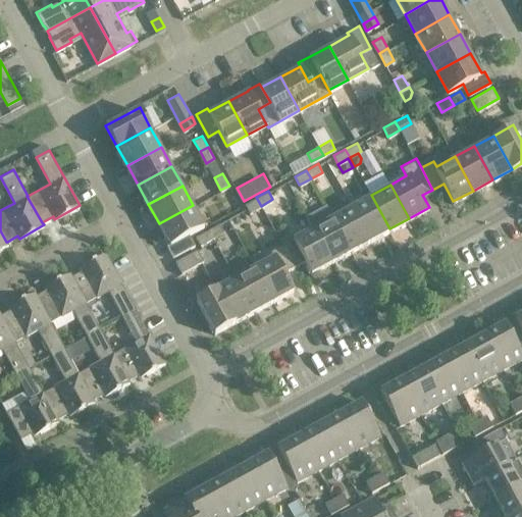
[(389,228),(371,195),(352,205),(370,240),(389,228)]
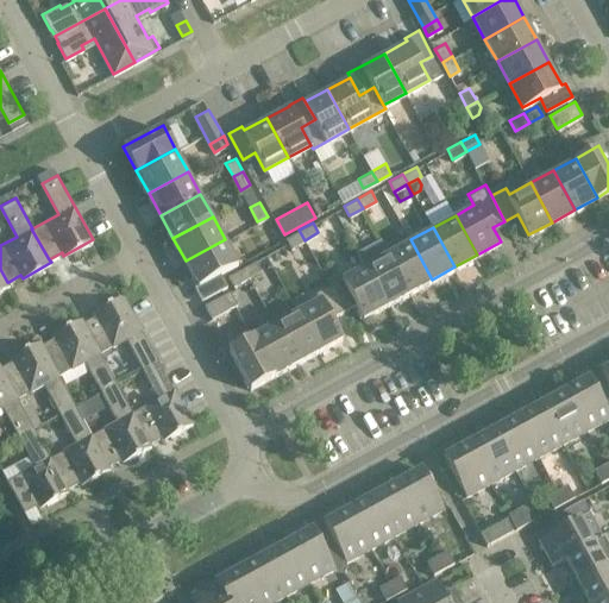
[(305,240),(299,230),(286,238),(290,247),(305,240)]
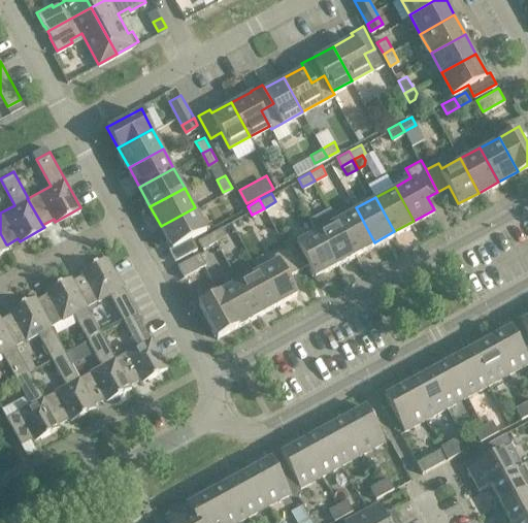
[(206,228),(195,207),(161,226),(171,246),(168,248),(174,259),(197,247),(191,236),(206,228)]
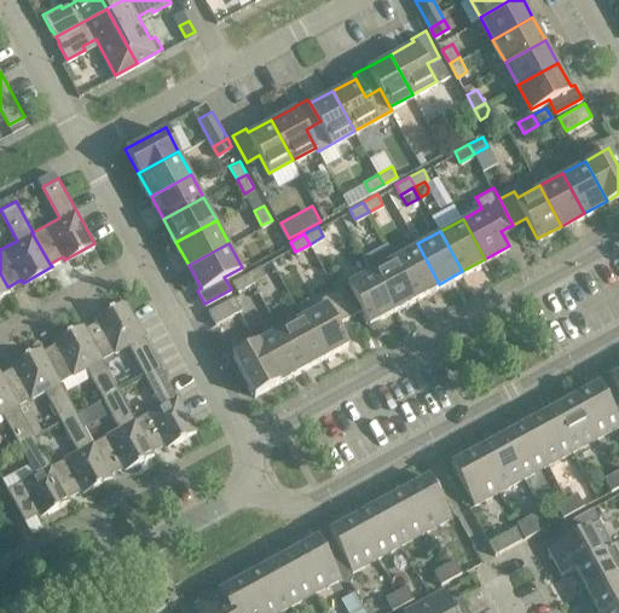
[(439,284),(417,243),(394,256),(416,296),(439,284)]
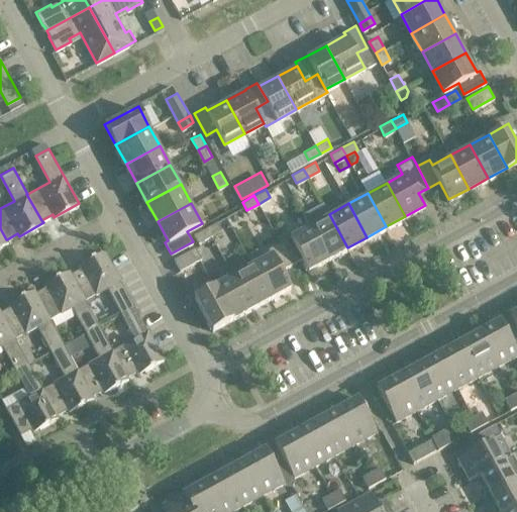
[(347,247),(329,214),(310,224),(328,258),(347,247)]
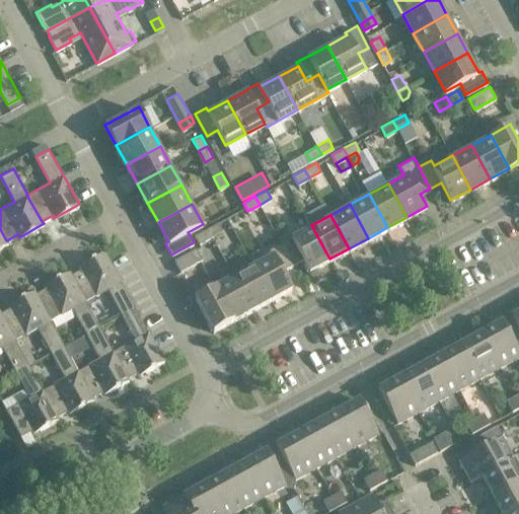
[(222,230),(218,221),(206,228),(211,236),(222,230)]
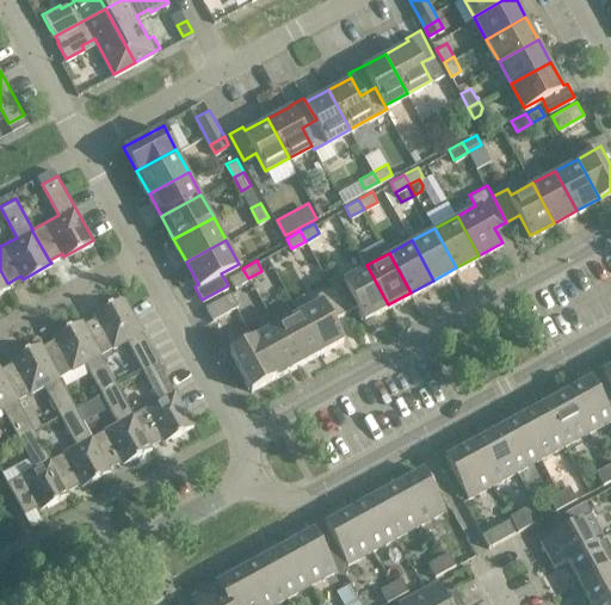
[(388,304),(366,265),(331,285),(344,310),(357,304),(364,318),(388,304)]
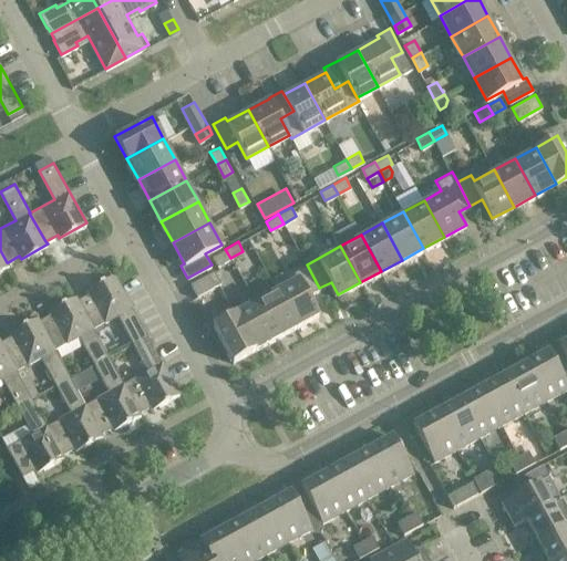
[(230,258),(225,249),(213,256),(217,265),(230,258)]
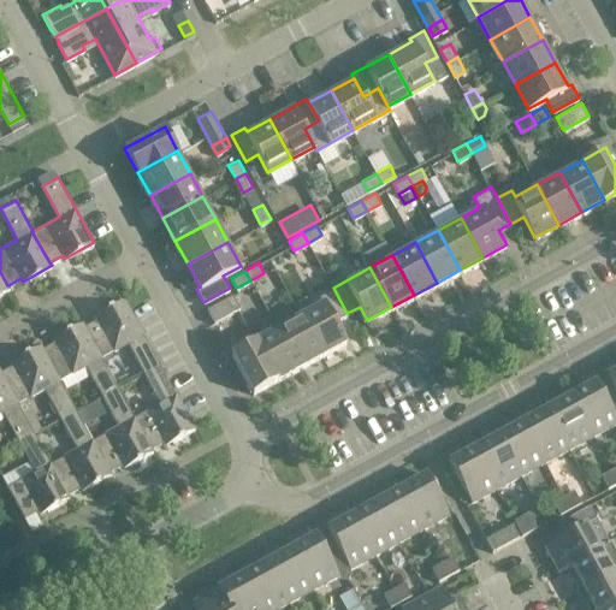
[(0,292),(10,288),(9,285),(7,285),(0,272),(0,292)]
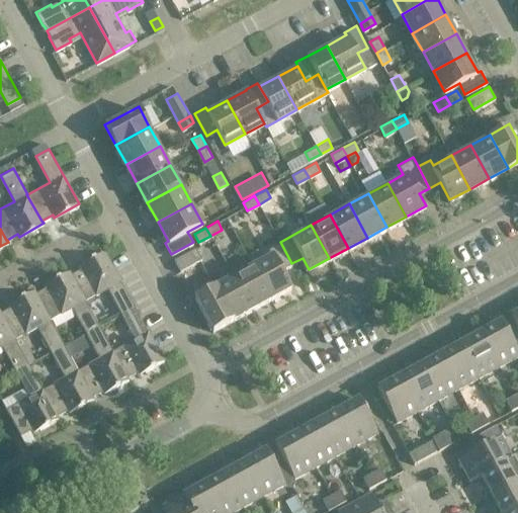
[(291,263),(280,242),(268,248),(271,254),(253,263),(271,297),(291,286),(281,269),(291,263)]
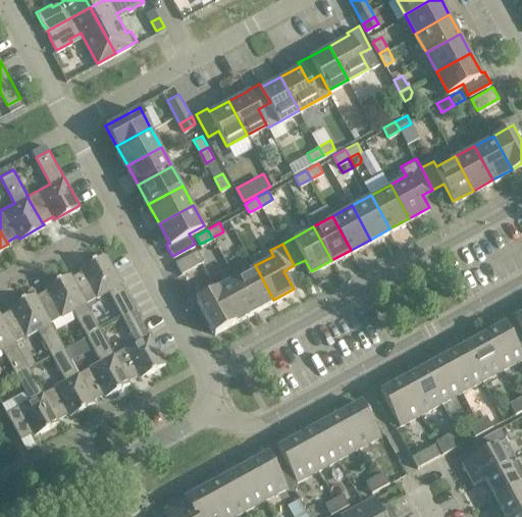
[(203,260),(197,249),(175,261),(181,272),(203,260)]
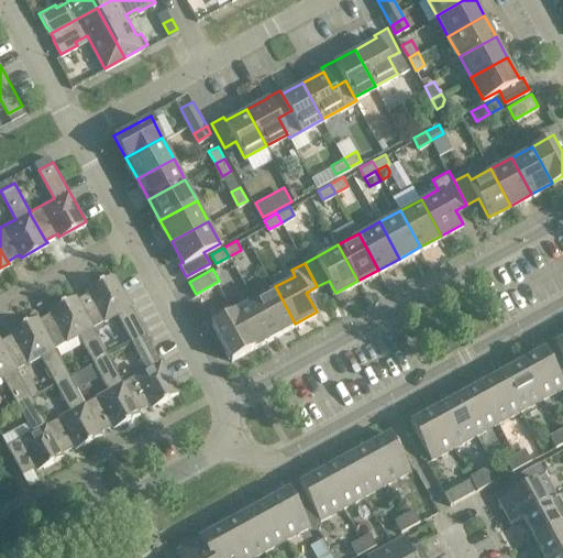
[(145,331),(113,273),(87,287),(88,291),(76,296),(76,297),(91,326),(92,326),(117,312),(132,339),(145,331)]
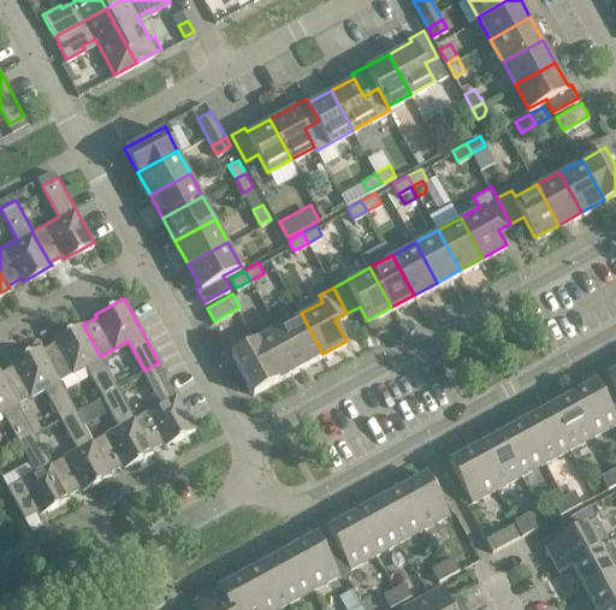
[(323,354),(301,313),(278,326),(300,366),(323,354)]
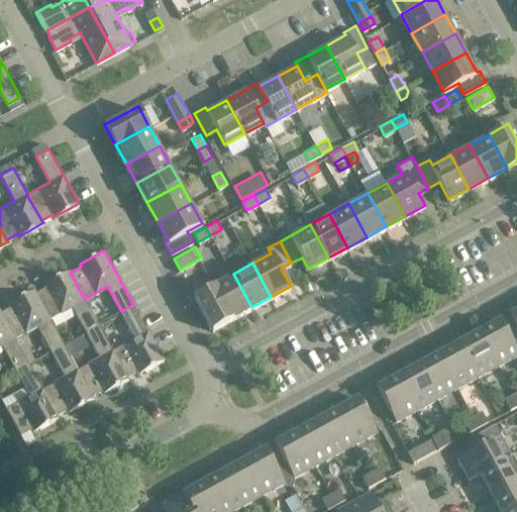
[(70,272),(69,270),(44,283),(45,286),(35,291),(34,292),(48,318),(49,318),(72,305),(86,330),(99,323),(85,299),(84,299),(70,273),(70,272)]
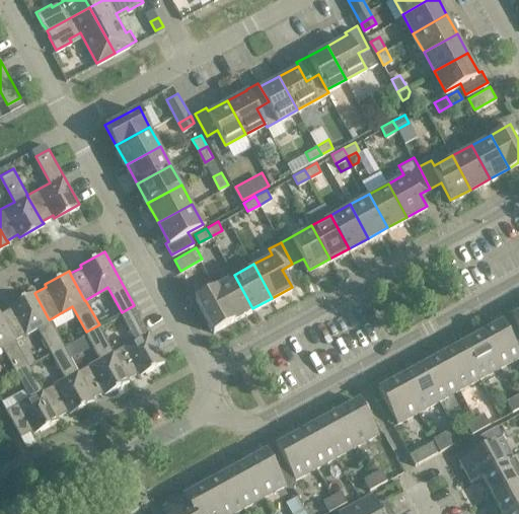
[(252,308),(234,275),(215,285),(233,318),(252,308)]
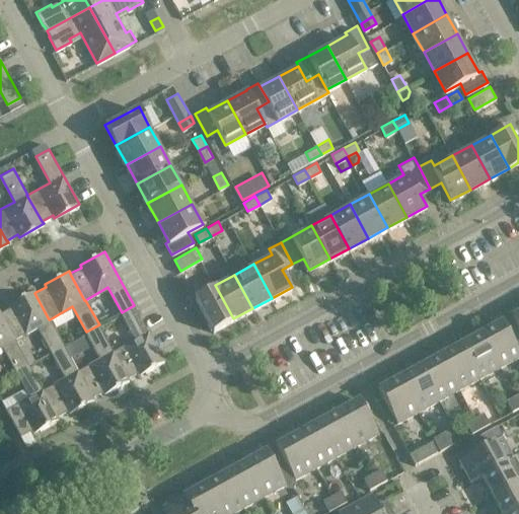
[(233,318),(215,285),(195,296),(213,329),(233,318)]
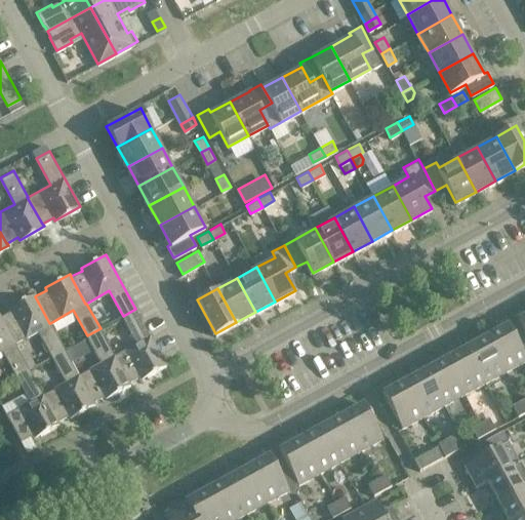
[(36,295),(34,293),(9,307),(10,310),(0,315),(0,316),(14,343),(37,330),(51,356),(65,349),(50,323),(49,323),(35,296),(36,295)]
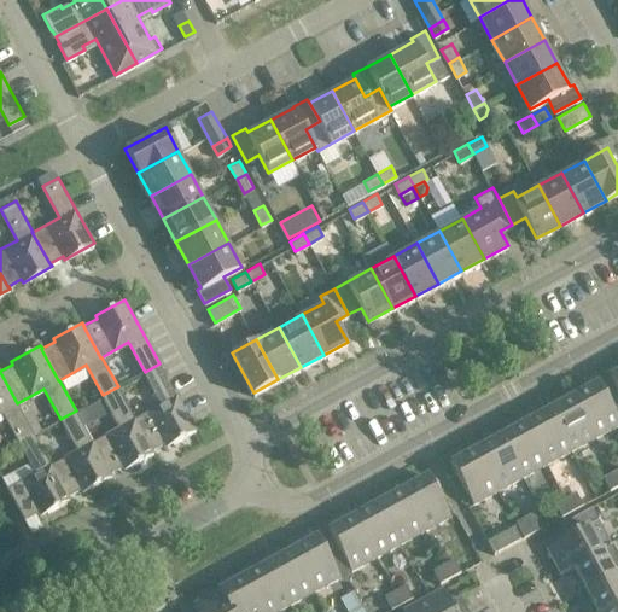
[(196,429),(159,363),(145,372),(161,402),(134,417),(134,418),(151,449),(152,449),(164,442),(165,444),(196,429)]
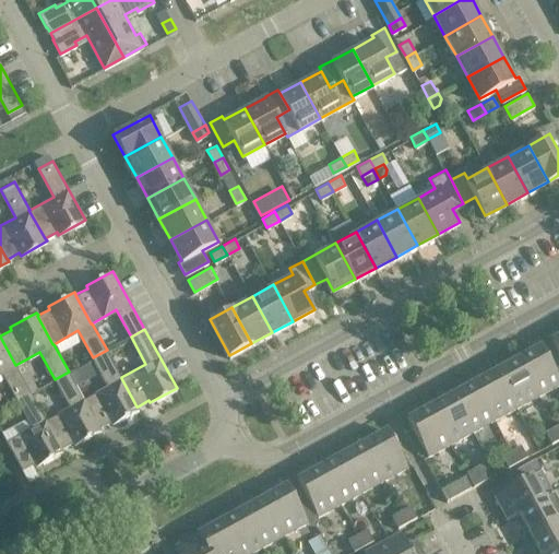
[(558,333),(551,338),(558,351),(558,357),(549,363),(558,380),(558,333)]
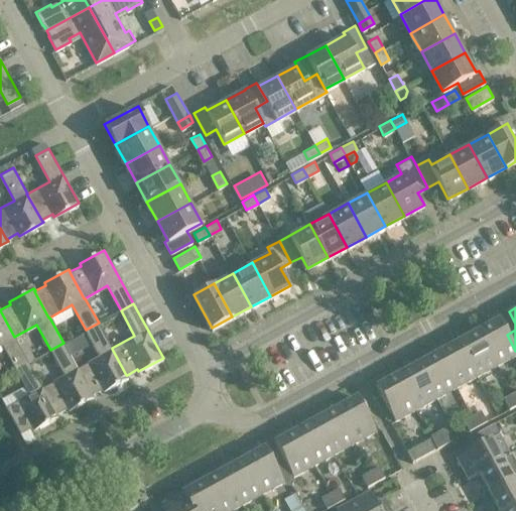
[(498,317),(478,329),(497,364),(515,352),(515,351),(507,335),(515,330),(515,324),(509,311),(501,308),(498,317)]
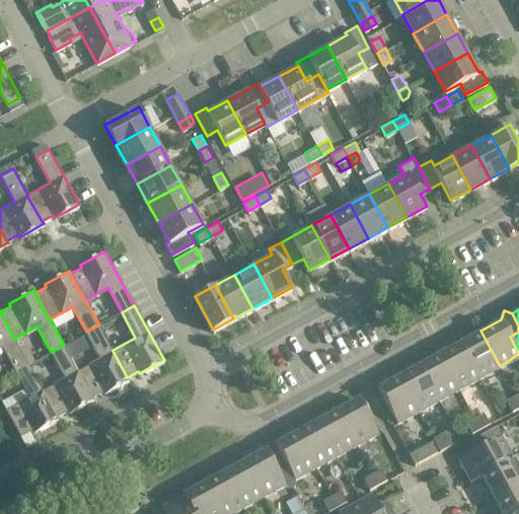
[(0,311),(0,346),(2,346),(15,371),(28,364),(14,339),(0,312),(0,311)]
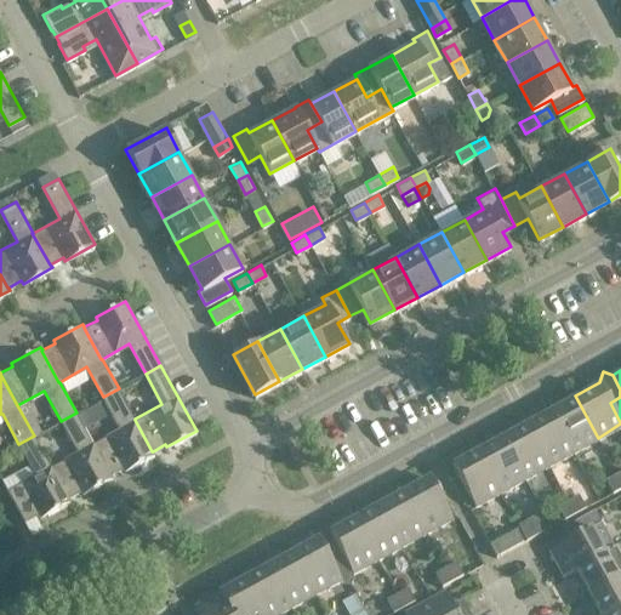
[(135,419),(119,388),(103,397),(119,427),(92,442),(92,443),(109,474),(110,474),(121,468),(123,471),(154,454),(153,451),(152,451),(135,420),(135,419)]
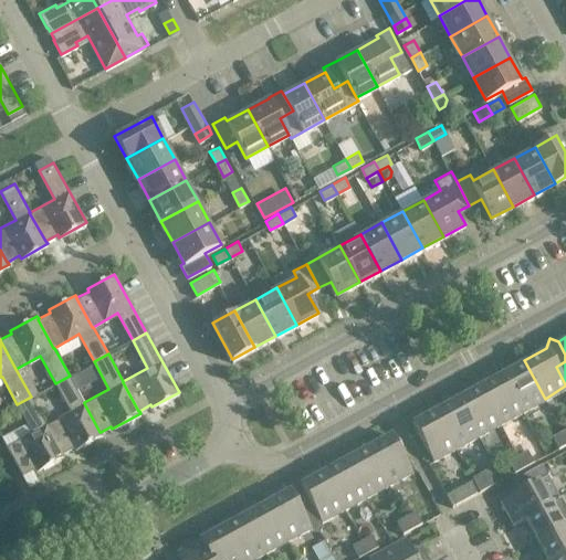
[(545,399),(524,360),(501,373),(523,410),(545,399)]
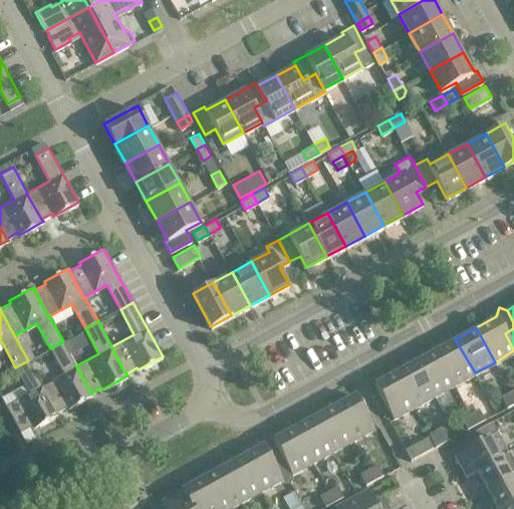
[(73,337),(64,342),(69,353),(79,347),(73,337)]
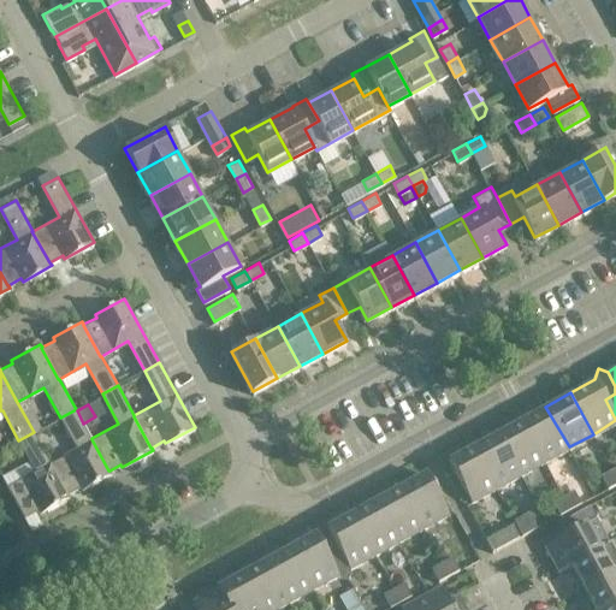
[(569,446),(545,407),(521,419),(545,460),(569,446)]
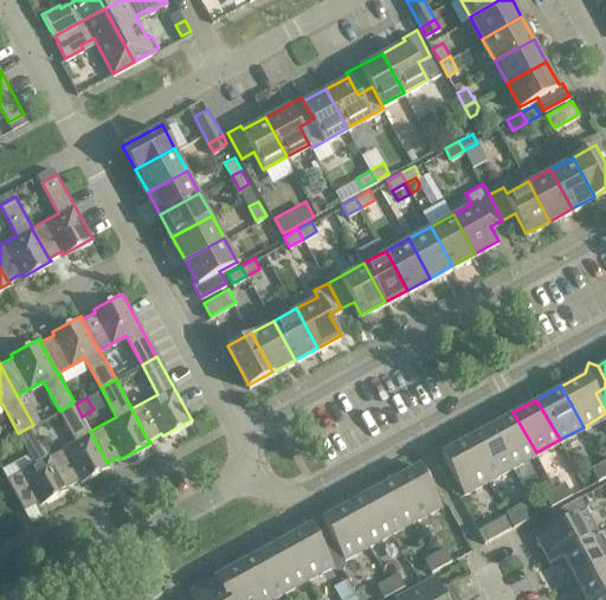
[(76,404),(75,402),(59,411),(76,439),(50,455),(49,455),(65,485),(66,485),(79,478),(81,482),(109,465),(108,463),(107,463),(90,432),(90,431),(82,417),(76,404)]
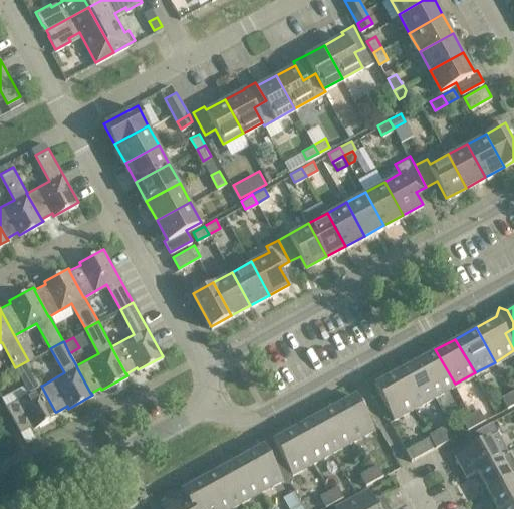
[(455,384),(435,349),(415,360),(435,395),(455,384)]
